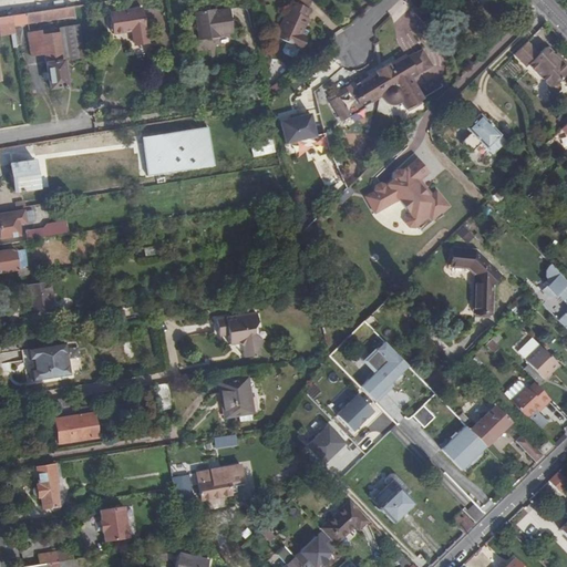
[(9,2),(12,17),(66,8),(64,0),(23,0),(24,0),(9,2)]
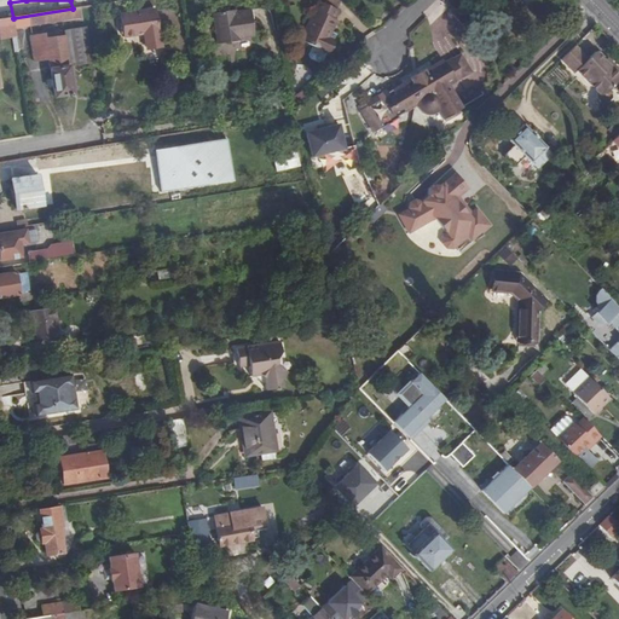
[(335,22),(342,3),(340,0),(318,0),(301,41),(312,46),(327,52),(330,55),(336,42),(329,40),(333,33),(336,22),(335,22)]
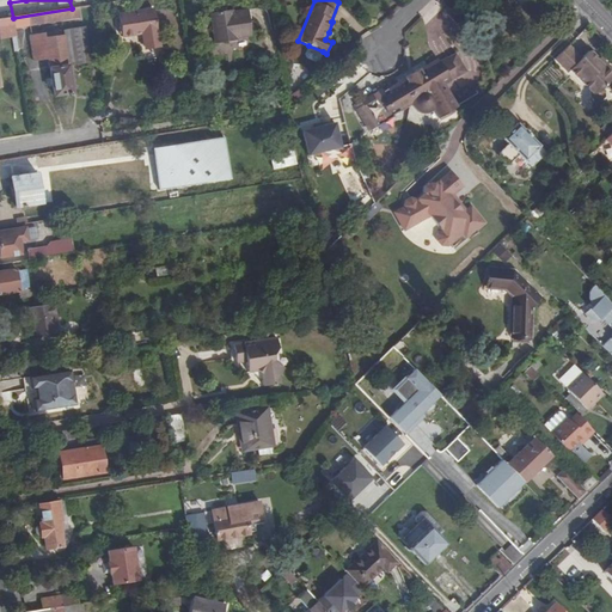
[(80,17),(79,7),(72,8),(13,18),(14,28),(80,17)]
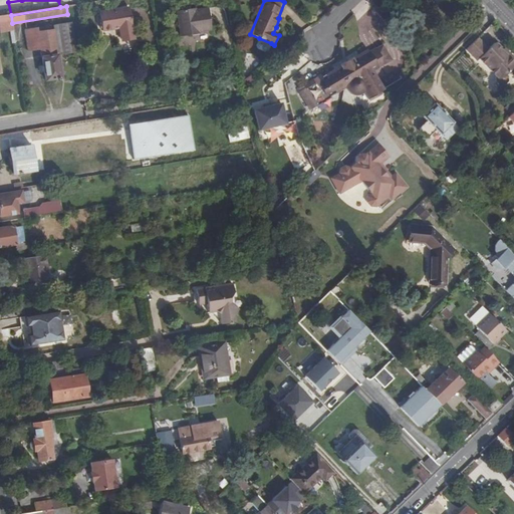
[(133,37),(127,7),(97,12),(100,31),(117,28),(119,39),(133,37)]
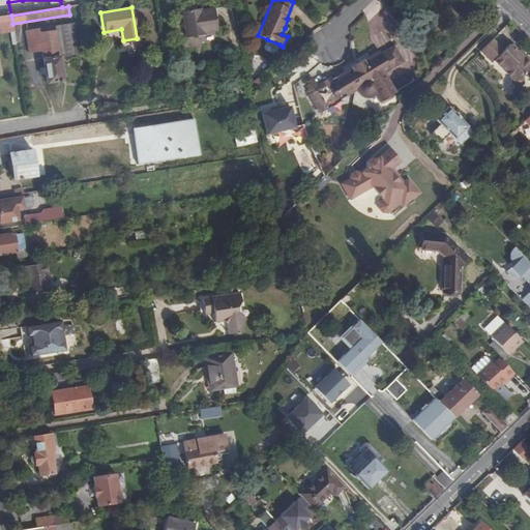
[(200,8),(181,10),(185,37),(197,35),(197,31),(203,30),(203,32),(216,30),(213,8),(200,10),(200,8)]
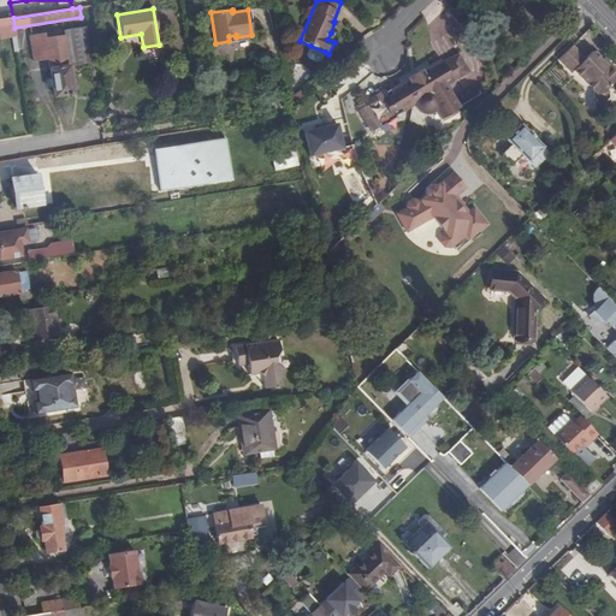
[(0,37),(16,35),(15,28),(13,18),(0,19),(0,37)]
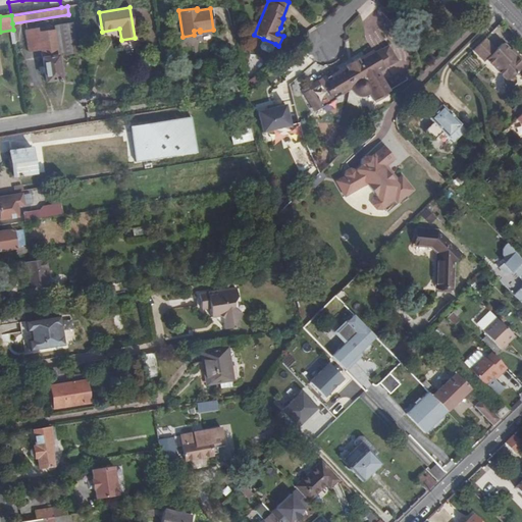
[(69,61),(64,32),(21,39),(24,58),(38,56),(44,90),(58,88),(54,63),(69,61)]
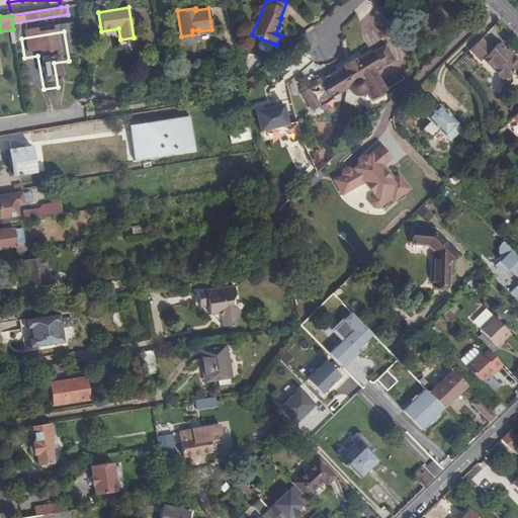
[(492,49),(482,37),(468,51),(480,62),(483,59),(500,77),(500,82),(504,86),(508,86),(511,83),(512,77),(510,76),(517,67),(517,58),(517,57),(515,55),(510,55),(506,51),(498,42),(492,49)]
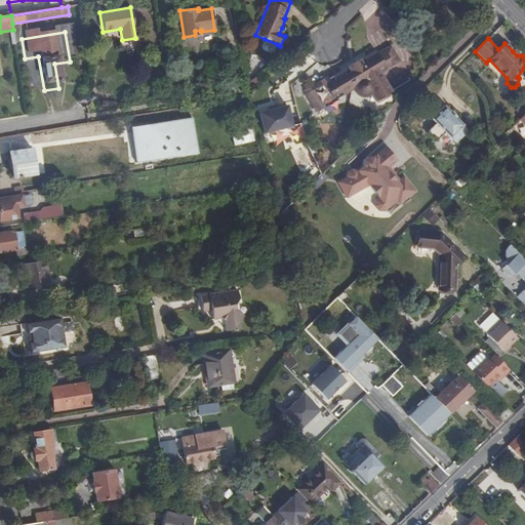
[(273,52),(277,44),(265,39),(261,46),(263,49),(270,53),(273,52)]
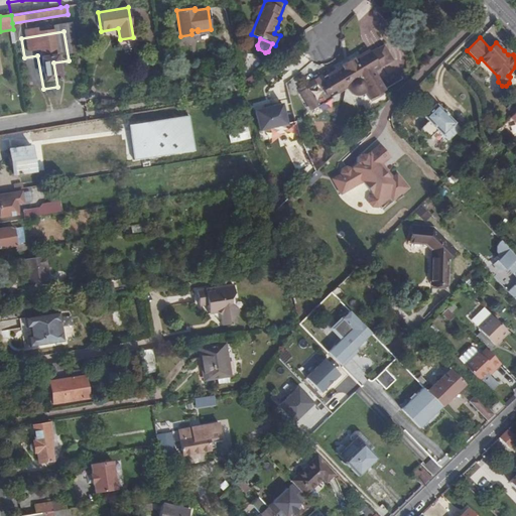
[(385,45),(379,49),(388,63),(394,60),(385,45)]
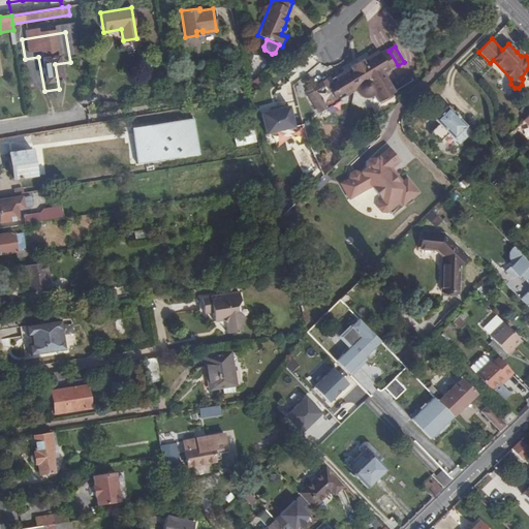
[(358,64),(347,70),(370,94),(372,94),(376,93),(380,101),(397,92),(387,75),(392,72),(391,70),(398,65),(389,51),(381,55),(379,52),(358,64)]
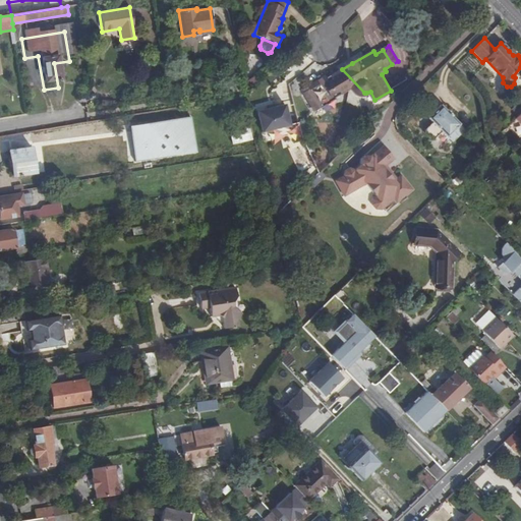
[(362,94),(364,93),(342,69),(328,78),(326,75),(324,76),(302,90),(315,110),(321,107),(321,108),(336,99),(335,97),(350,88),(351,90),(353,91),(357,93),(362,94)]
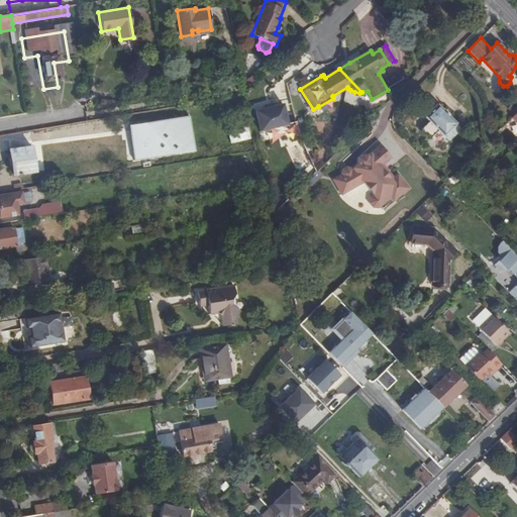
[(256,112),(262,132),(290,126),(286,106),(281,107),(275,108),(268,110),(256,112)]
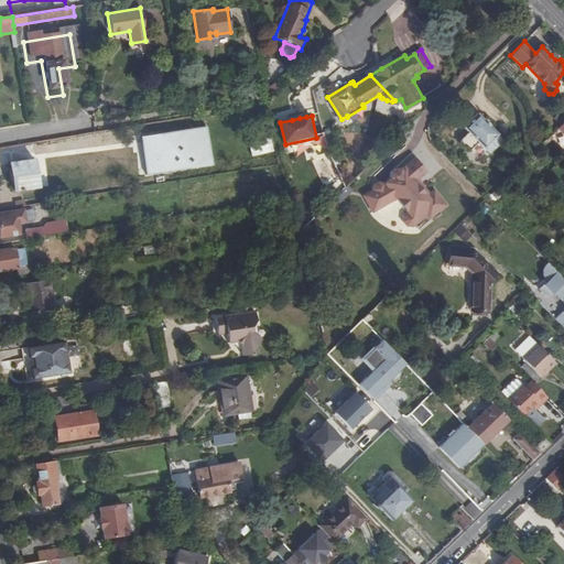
[(478,119),(475,116),(461,130),(465,136),(459,141),(459,145),(465,151),(469,152),(477,144),(488,155),(501,142),(478,119)]
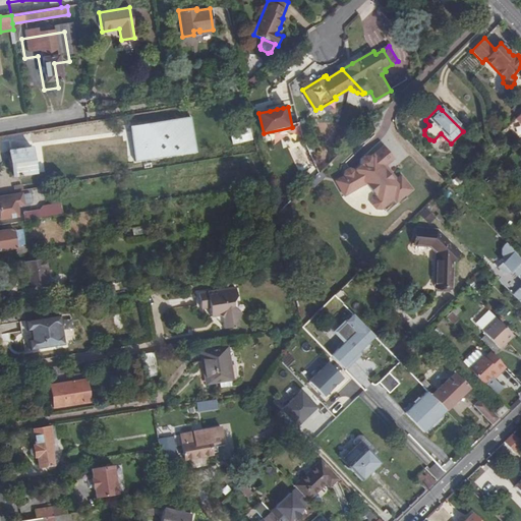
[(191,117),(130,126),(135,162),(196,153),(191,117)]
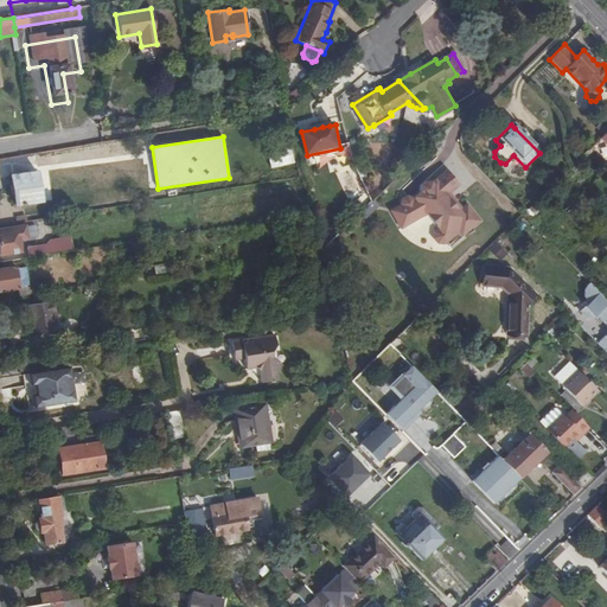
[(430,186),(445,199),(459,185),(446,171),(430,186)]
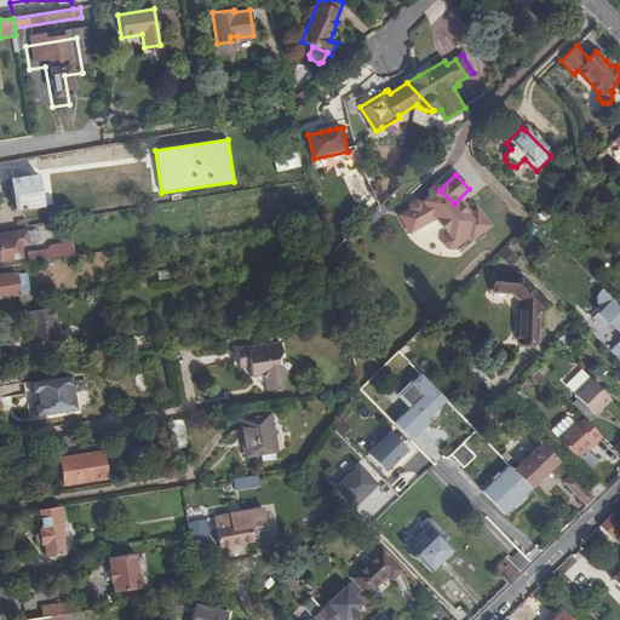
[(17,210),(45,205),(39,176),(11,179),(17,210)]
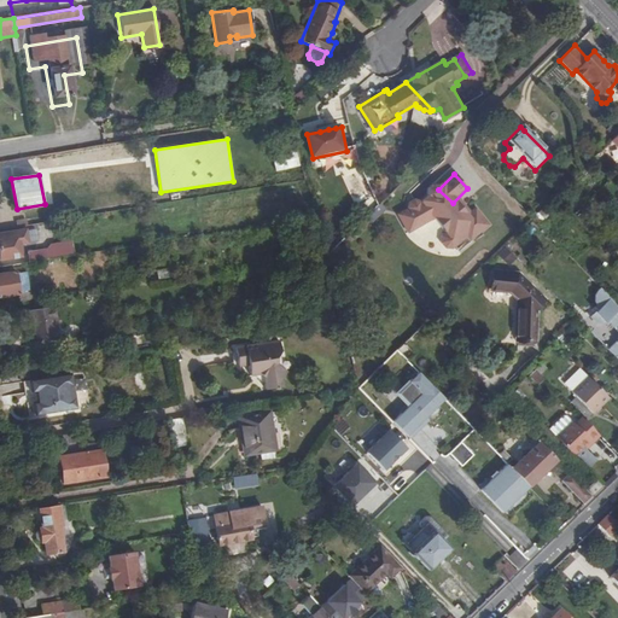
[(453,203),(438,190),(436,191),(432,192),(429,192),(425,196),(424,202),(426,204),(420,210),(412,208),(408,210),(408,217),(420,235),(435,226),(448,239),(444,243),(443,250),(448,254),(455,254),(468,240),(472,244),(489,227),(473,210),(462,222),(453,213),(453,203)]
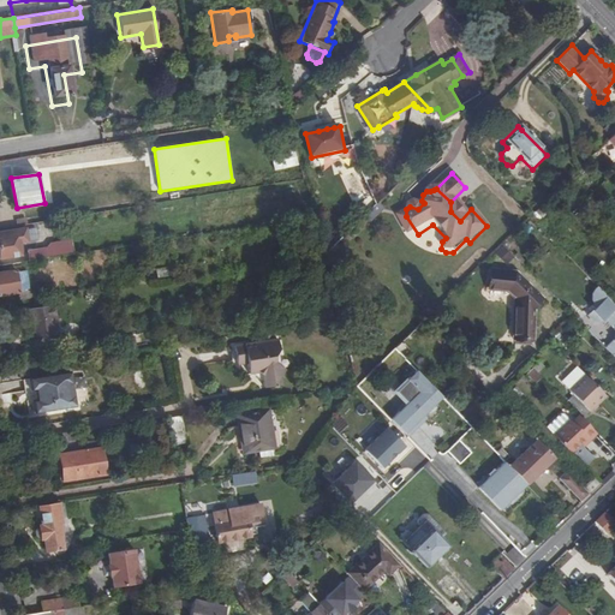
[(366,224),(380,212),(374,206),(370,209),(360,219),(366,224)]
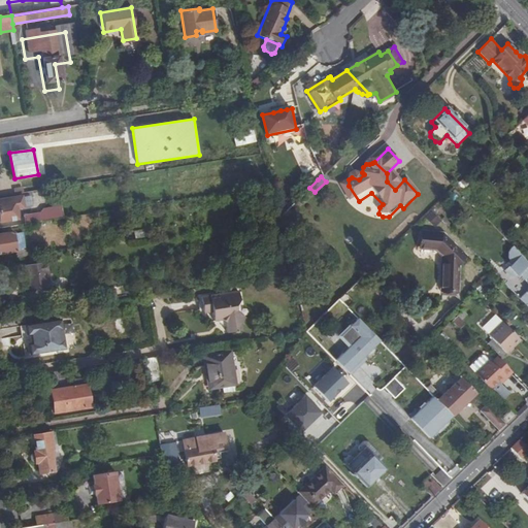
[(359,201),(349,186),(341,192),(352,206),(359,201)]
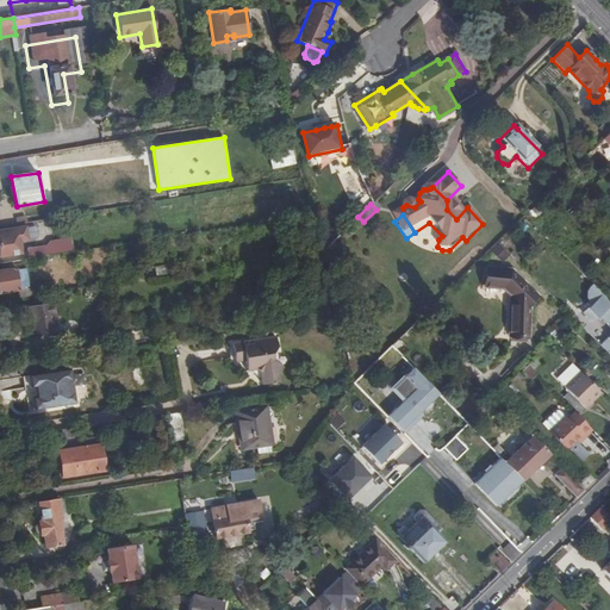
[(17,240),(20,240),(19,229),(10,230),(10,234),(0,235),(0,256),(19,254),(17,240)]
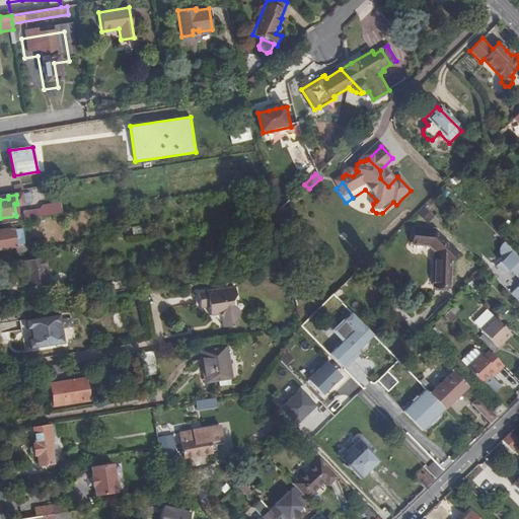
[(23,222),(36,220),(53,217),(61,216),(59,203),(46,206),(39,210),(22,213),(23,222)]
